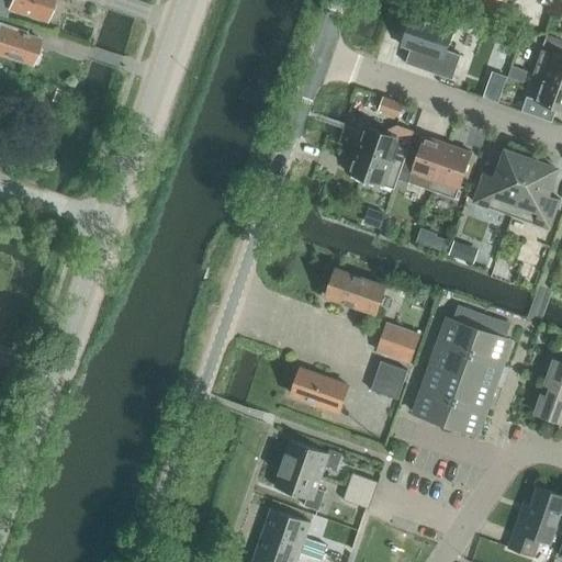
[(8,11),(46,24),(55,0),(0,0),(0,2),(9,6),(8,11)]
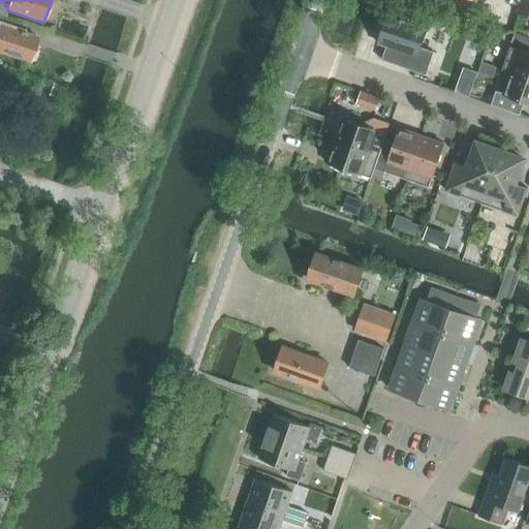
[(387,13),(380,35),(385,36),(382,44),(386,47),(381,60),(426,75),(434,53),(421,48),(428,28),(387,13)]
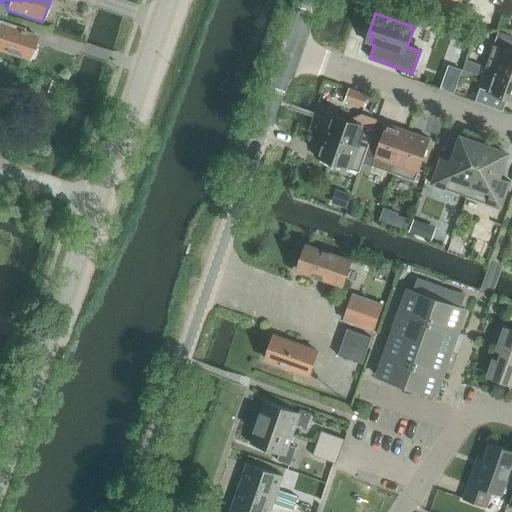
[(0,50),(30,61),(39,36),(0,21),(0,50)]
